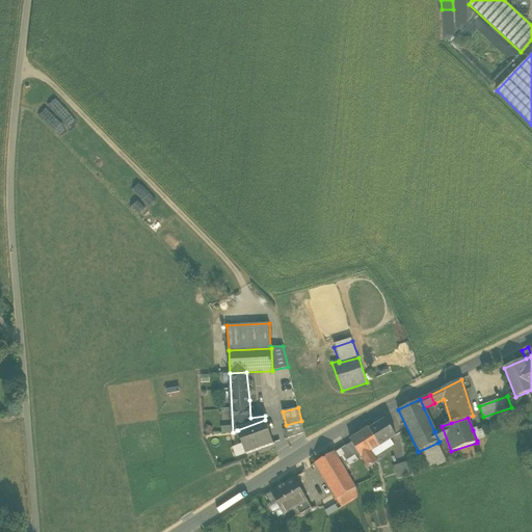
[(273,444),(265,420),(237,430),(238,430),(246,454),(273,444)]
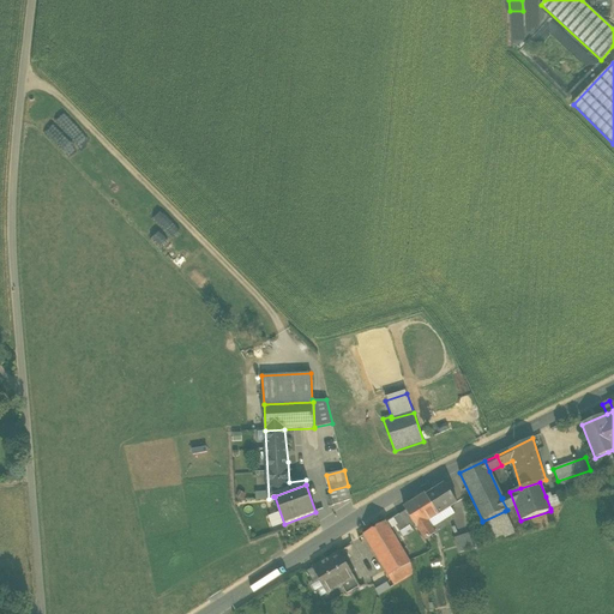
[(445,485),(427,497),(439,515),(457,503),(445,485)]
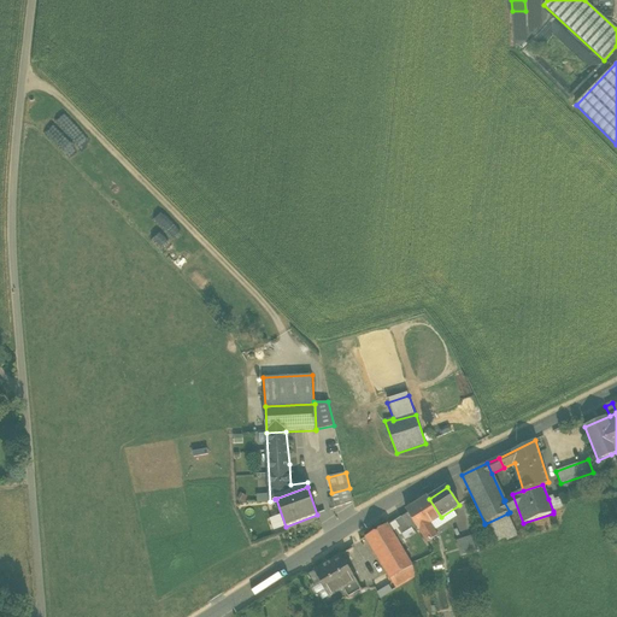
[(331,493),(335,509),(353,503),(350,488),(331,493)]
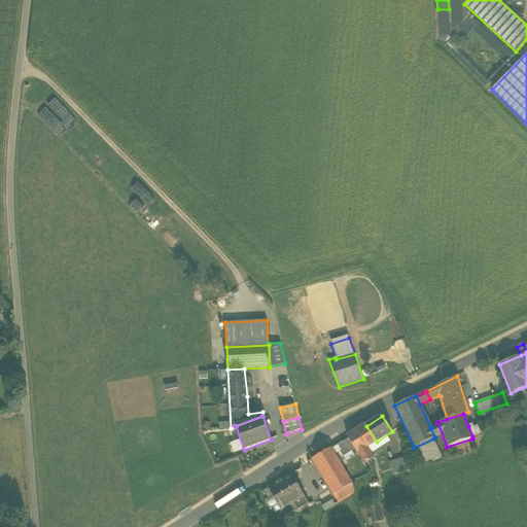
[(367,448),(377,442),(366,426),(365,424),(347,436),(348,438),(355,449),(364,464),(374,458),(367,448)]
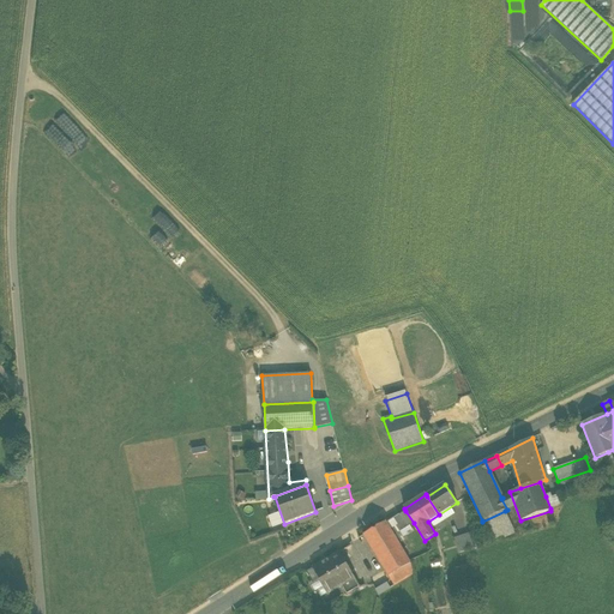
[(546,497),(551,509),(558,506),(561,505),(559,501),(558,497),(553,498),(552,494),(546,497)]
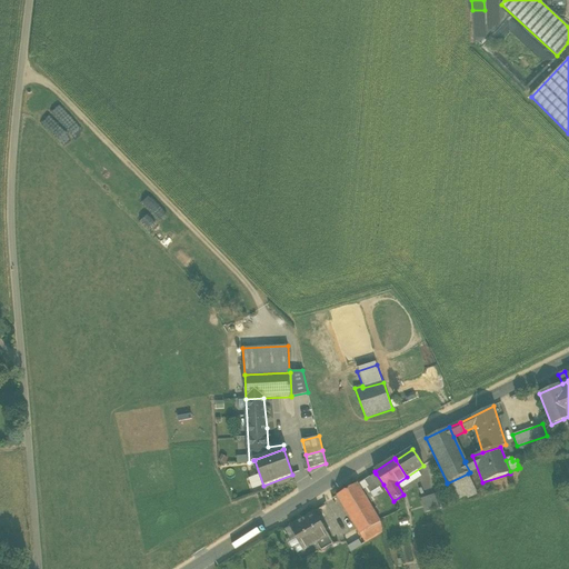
[(370,477),(377,488),(383,485),(376,473),(370,477)]
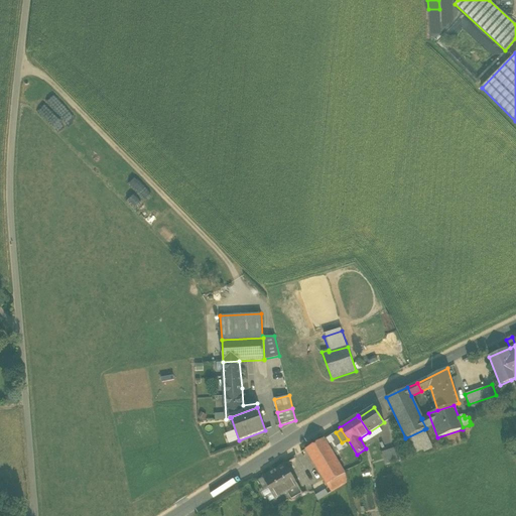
[(424,429),(405,438),(414,455),(422,450),(424,453),(433,448),(424,429)]
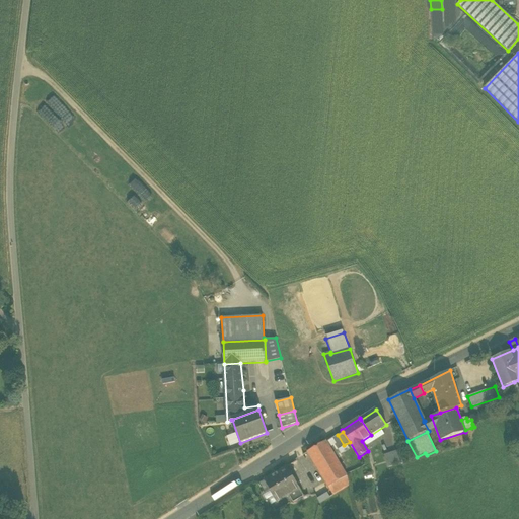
[(326,442),(337,459),(343,456),(339,449),(344,445),(338,435),(326,442)]
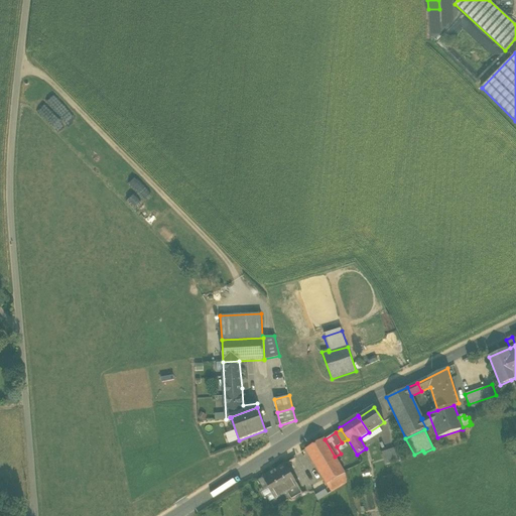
[(305,449),(327,485),(337,479),(345,474),(335,457),(325,439),(325,438),(305,449)]
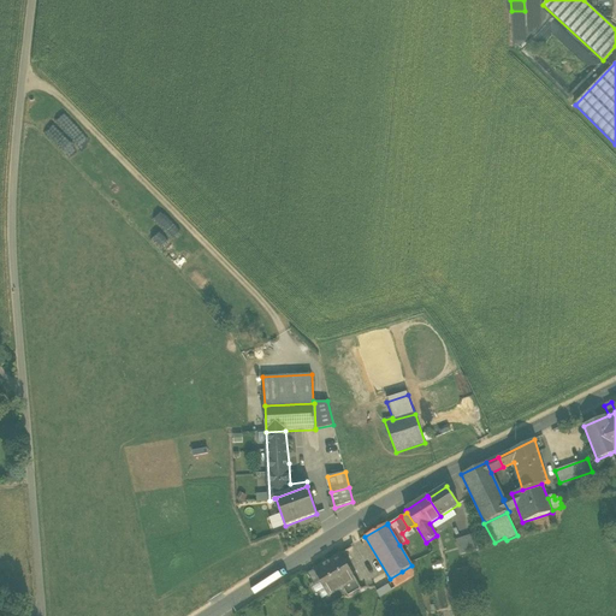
[(456,542),(460,555),(475,550),(471,537),(456,542)]
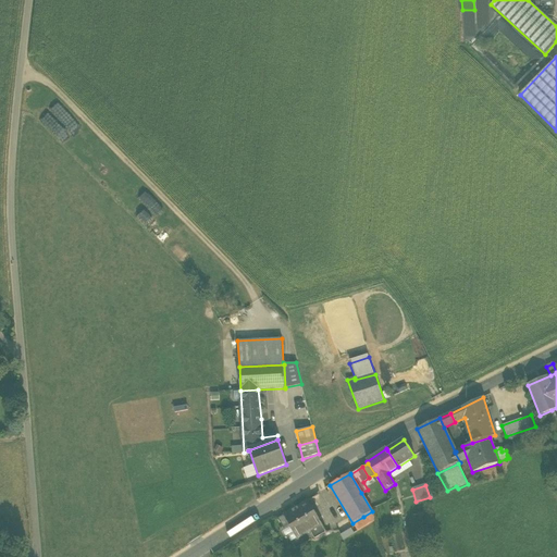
[(312,509),(318,506),(313,498),(308,500),(312,509)]
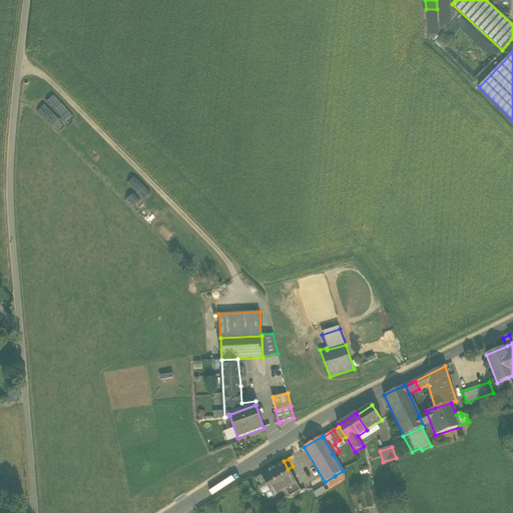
[(261,474),(262,475),(267,485),(274,497),(286,490),(297,484),(297,483),(288,469),(284,461),(261,474)]
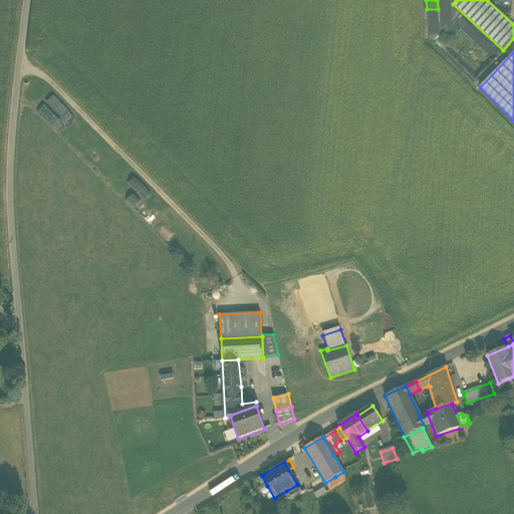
[(335,477),(339,484),(346,479),(345,475),(343,472),(335,477)]
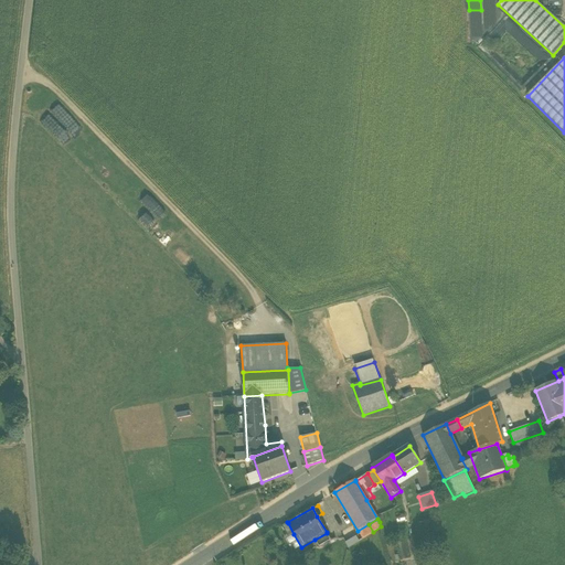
[(289,537),(294,534),(288,523),(283,526),(289,537)]
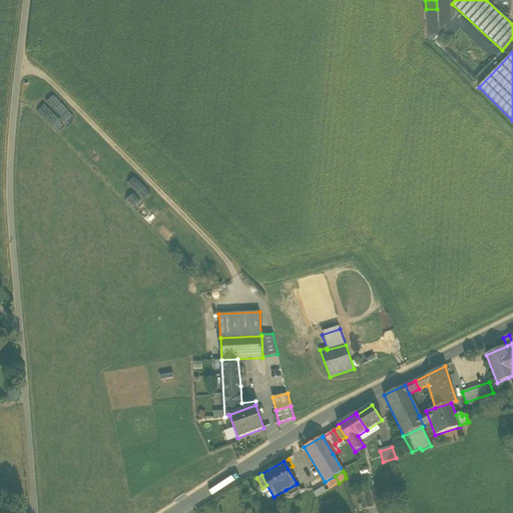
[(339,483),(335,476),(325,482),(329,489),(339,483)]
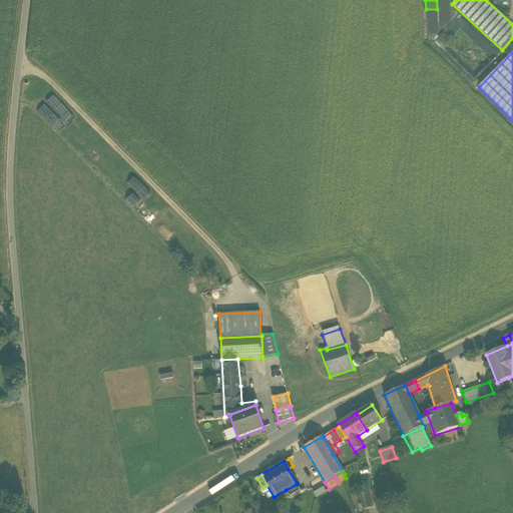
[(286,490),(290,497),(301,490),(297,484),(286,490)]
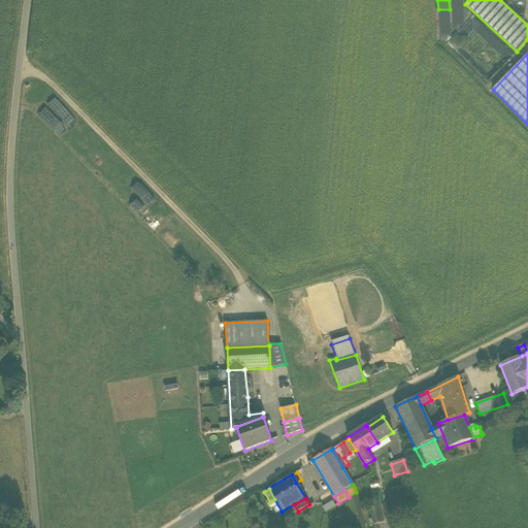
[(322,506),(325,512),(334,505),(331,500),(322,506)]
